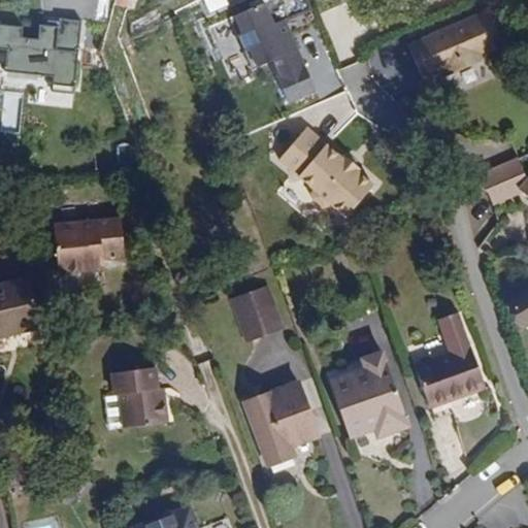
[(296,48),(284,19),(272,24),(263,2),(228,18),(251,68),(272,59),(278,73),(275,75),(288,103),(315,91),(302,63),(297,66),(291,52),(296,48)]
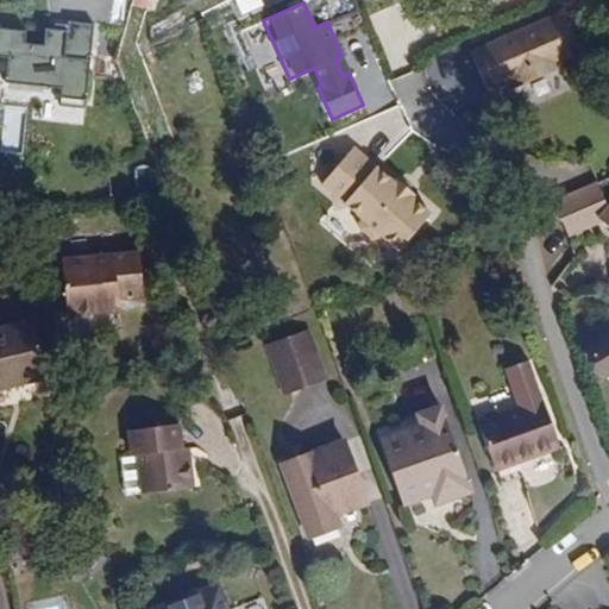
[(566,58),(585,50),(567,10),(475,51),(493,92),(513,83),(515,88),(570,64),(566,58)]
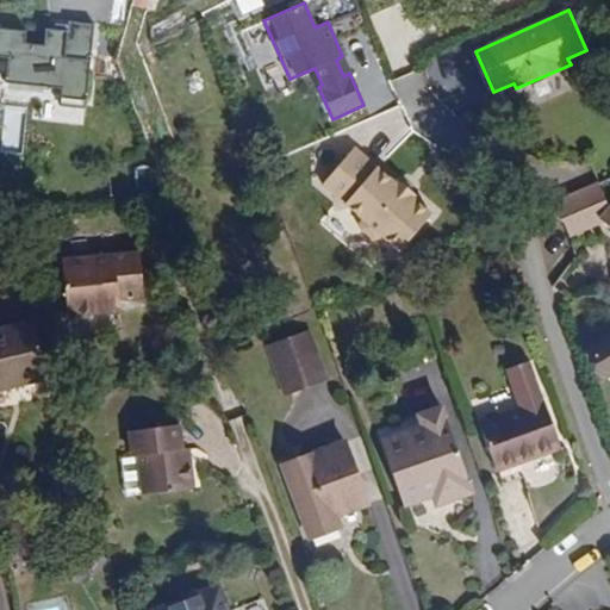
[(27,31),(0,29),(0,58),(11,60),(10,85),(64,92),(66,100),(91,104),(97,26),(73,23),(72,35),(48,33),(47,48),(26,47),(27,31)]
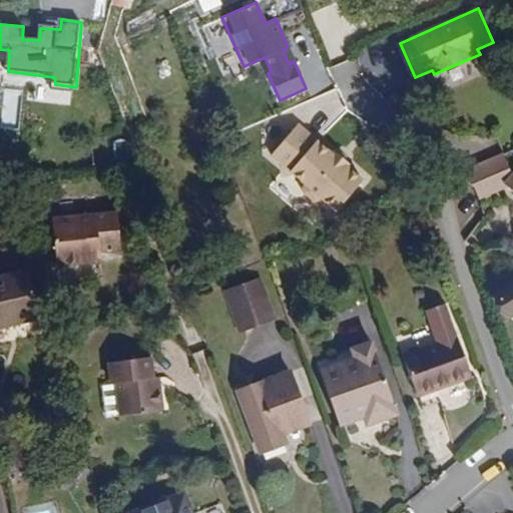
[(347,166),(332,154),(330,156),(295,128),(269,159),(303,187),(301,191),(301,194),(312,203),(318,204),(320,200),(335,212),(360,182),(345,169),(347,166)]
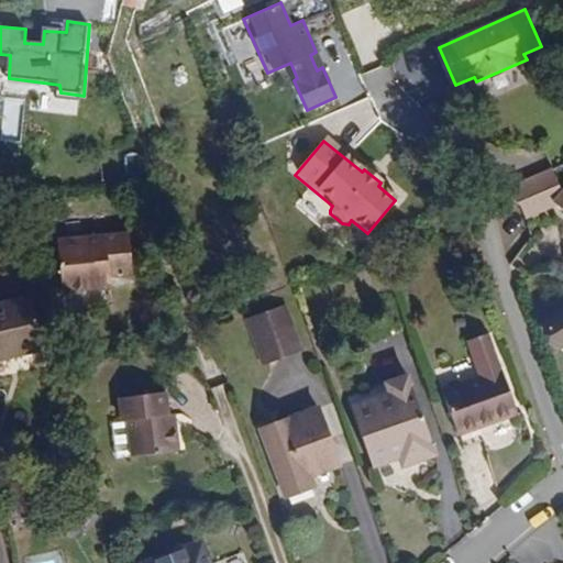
[(562,186),(559,191),(549,170),(501,191),(518,207),(521,218),(552,205),(562,213),(562,186)]
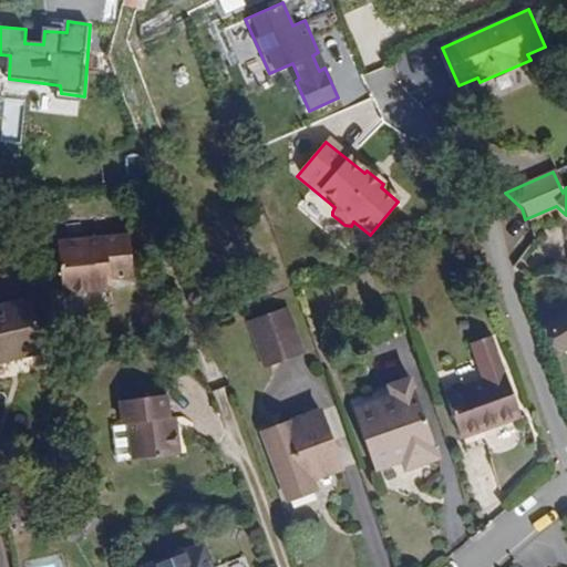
[(132,277),(129,234),(55,240),(61,295),(98,291),(98,280),(110,279),(132,277)]
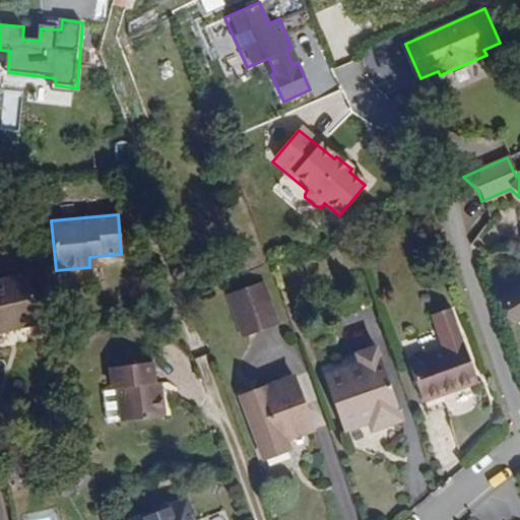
[(102,266),(101,256),(89,257),(89,267),(102,266)]
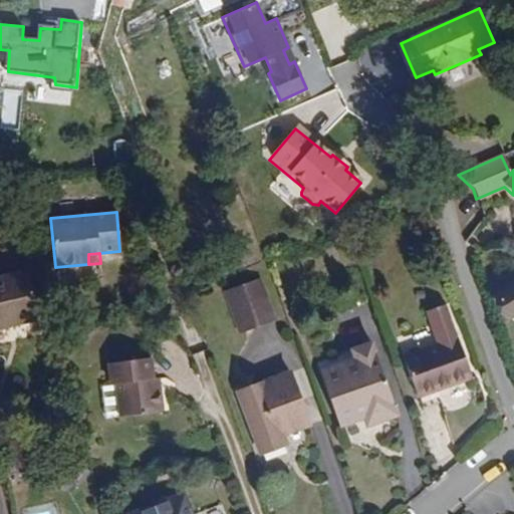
[(0,329),(36,321),(25,272),(0,277),(0,329)]
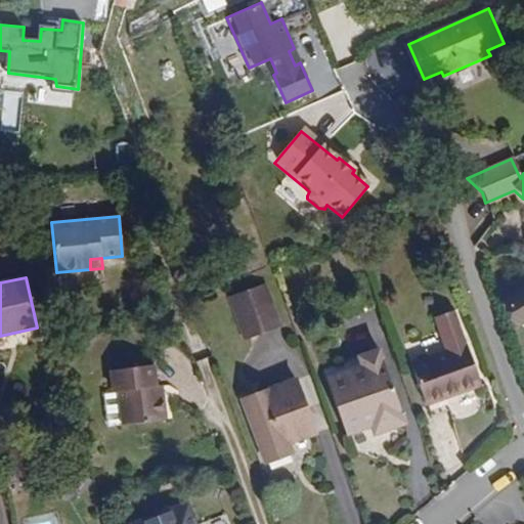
[(279,328),(263,285),(227,297),(244,341),(279,328)]
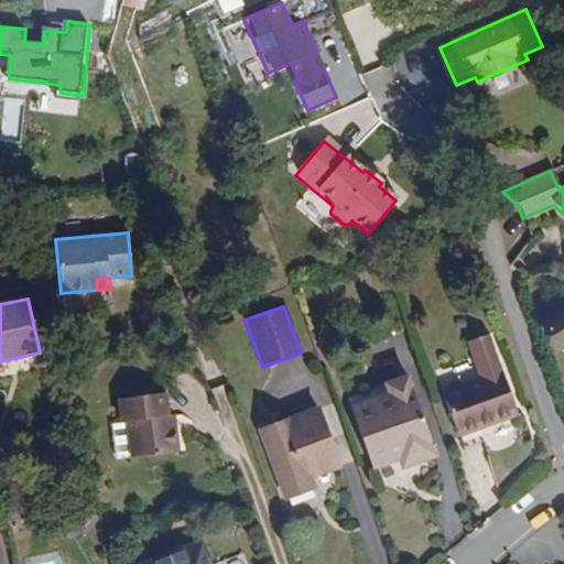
[(563,311),(542,324),(556,348),(563,343),(563,311)]
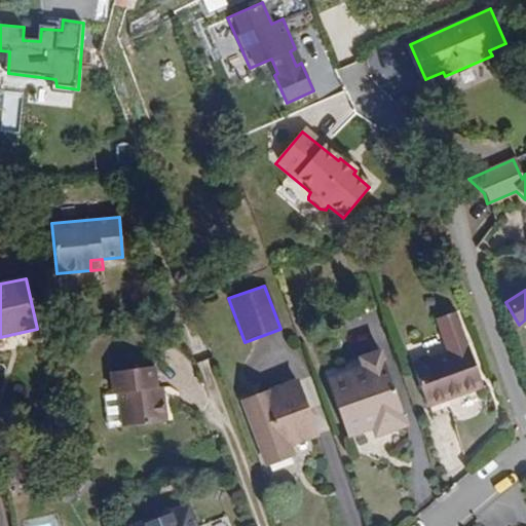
[(483,386),(456,312),(437,320),(448,353),(413,366),(426,407),(446,400),(483,386)]
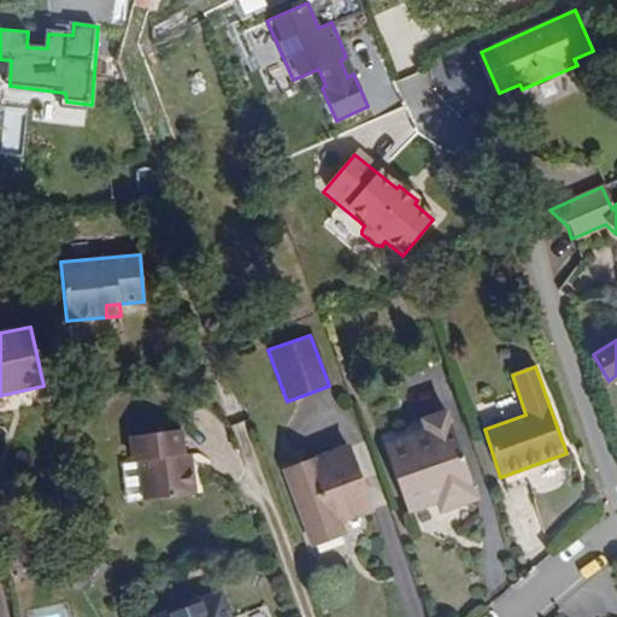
[(476,500),(446,412),(422,421),(425,432),(383,446),(407,513),(436,504),(439,512),(476,500)]
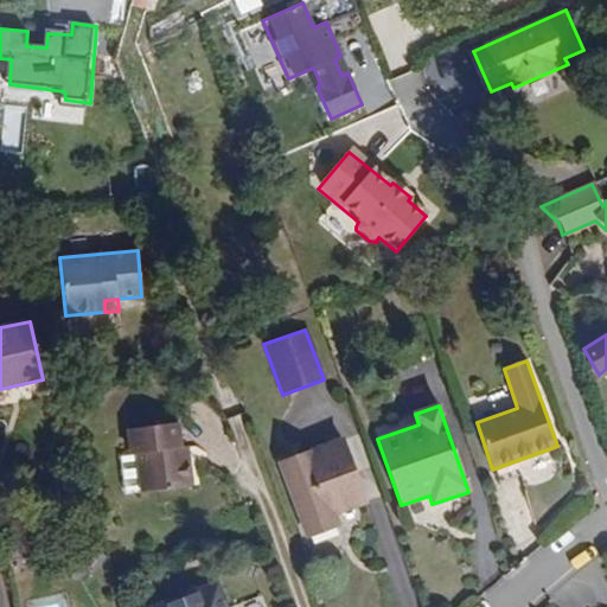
[(191,485),(187,454),(180,455),(179,443),(177,422),(126,427),(128,455),(135,454),(136,467),(139,491),(191,485)]
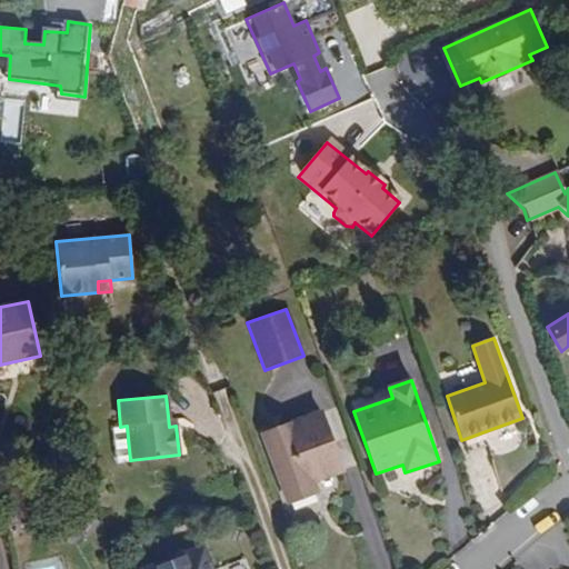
[(341,471),(319,412),(292,422),(293,423),(263,436),(289,503),(317,492),(312,481),(341,471)]
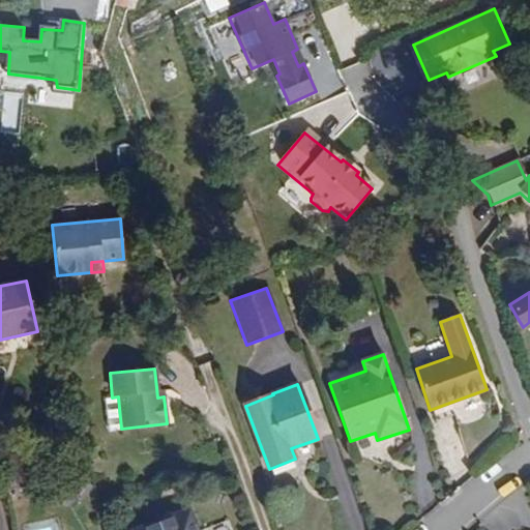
[(453,416),(449,403),(430,410),(435,422),(453,416)]
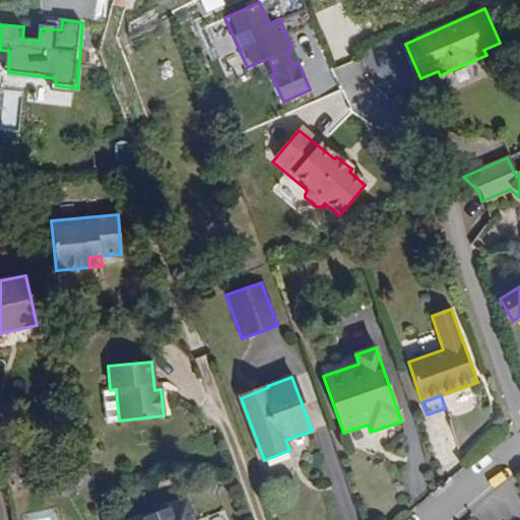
[(119,420),(117,400),(107,401),(109,421),(119,420)]
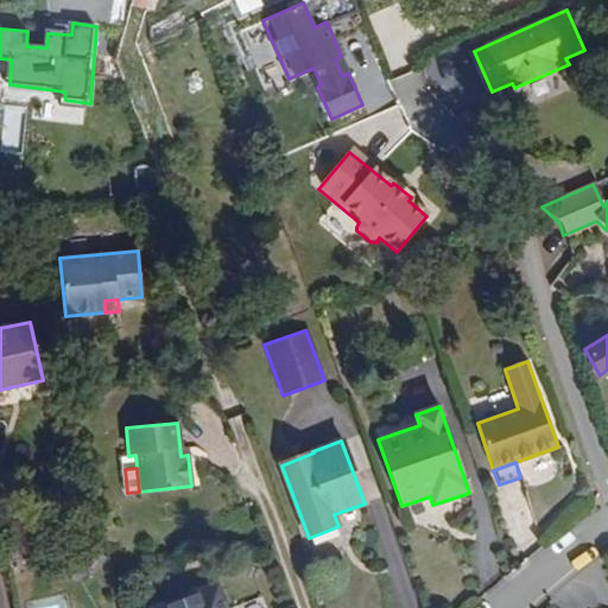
[(226,607),(217,586),(156,607),(226,607)]
